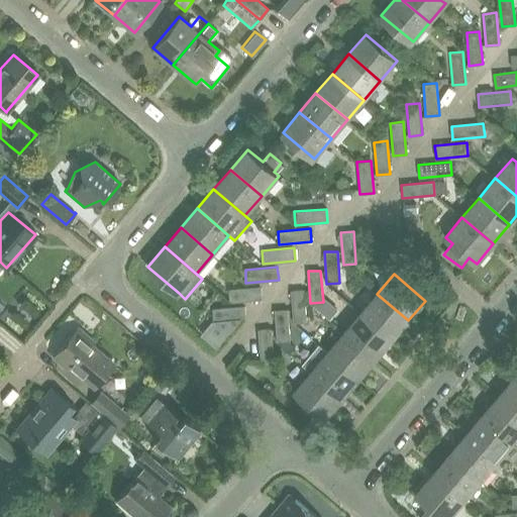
[(229,302),(262,300),(261,286),(228,289),(229,302)]
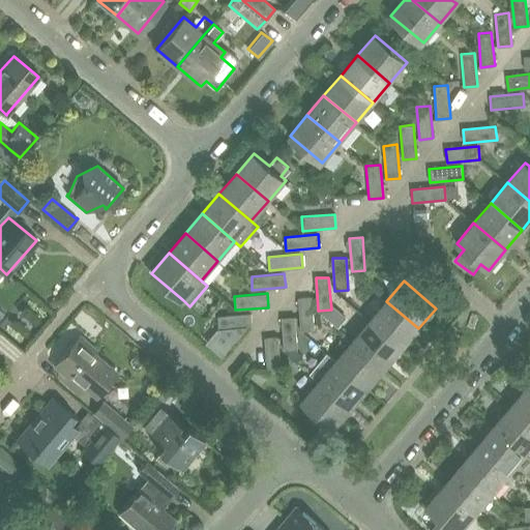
[(312,297),(298,298),(301,331),(314,330),(312,297)]
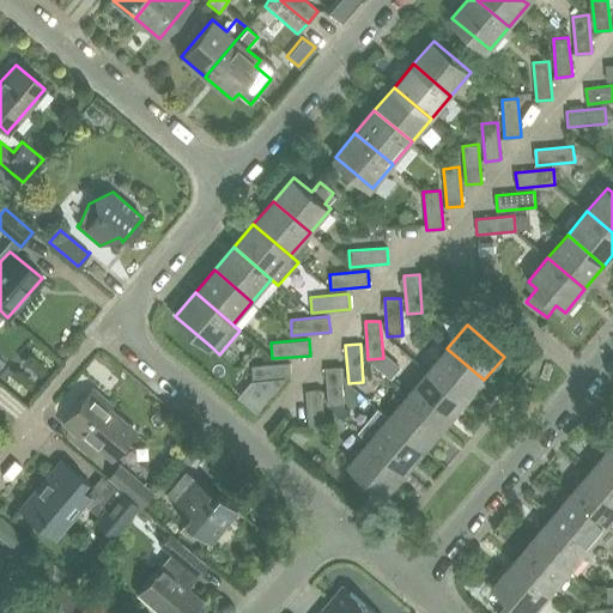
[(447,349),(428,371),(465,404),(484,380),(447,349)]
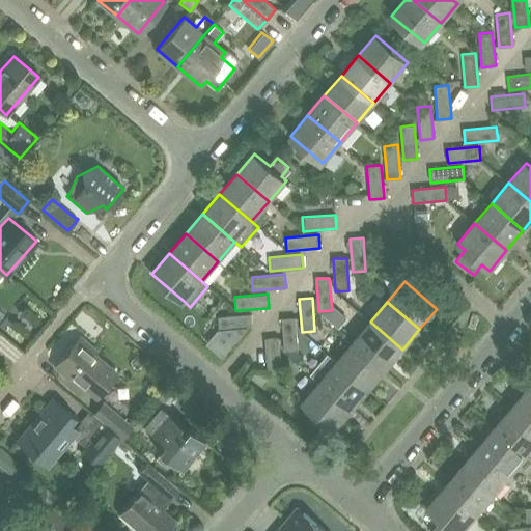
[(252,328),(251,314),(218,316),(219,330),(252,328)]
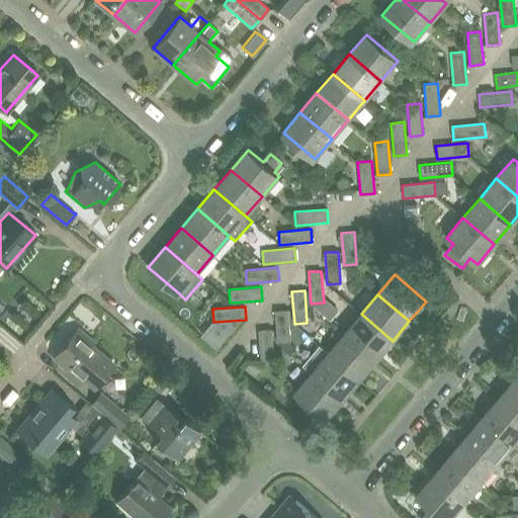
[(288,310),(275,311),(277,343),(290,342),(288,310)]
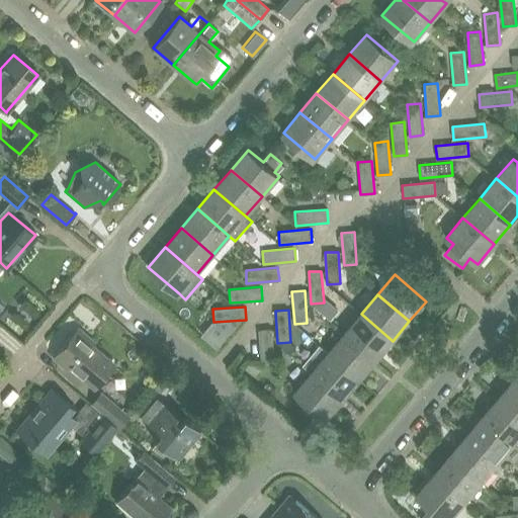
[(361,314),(344,334),(375,360),(393,341),(361,314)]
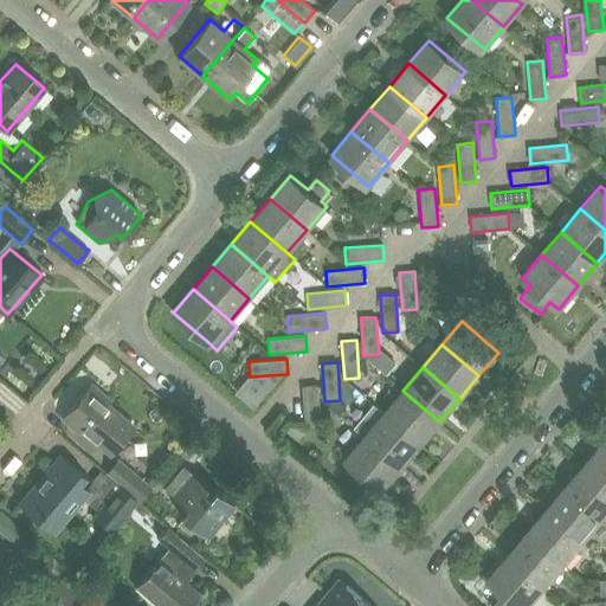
[(90,385),(65,414),(109,452),(133,426),(105,404),(109,400),(90,385)]
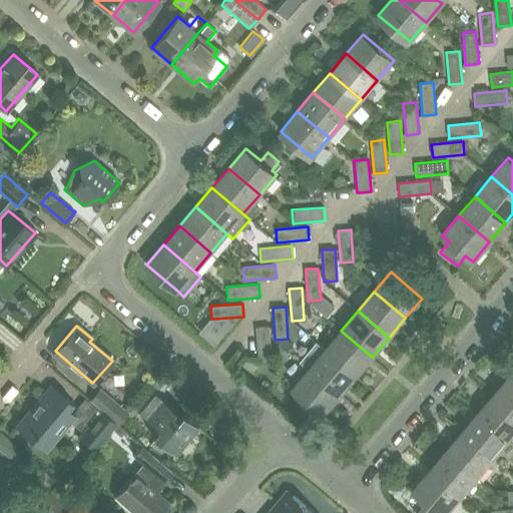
[(270,326),(257,327),(259,359),(272,358),(270,326)]
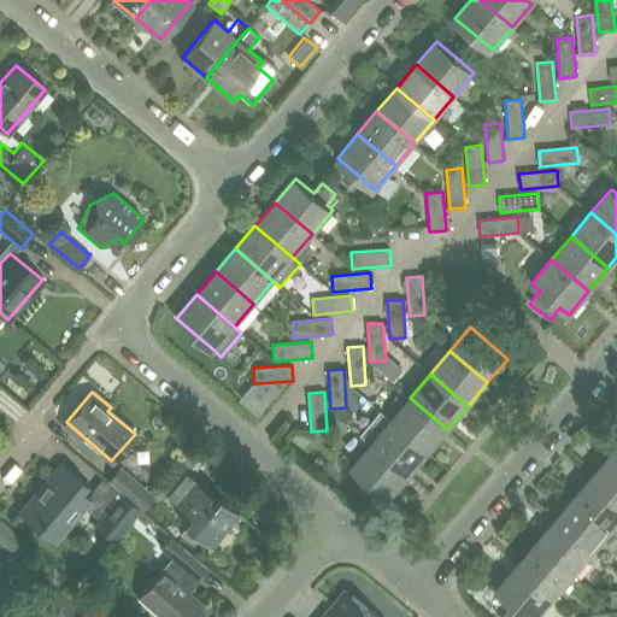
[(392,419),(391,421),(428,452),(447,429),(410,398),(392,419)]
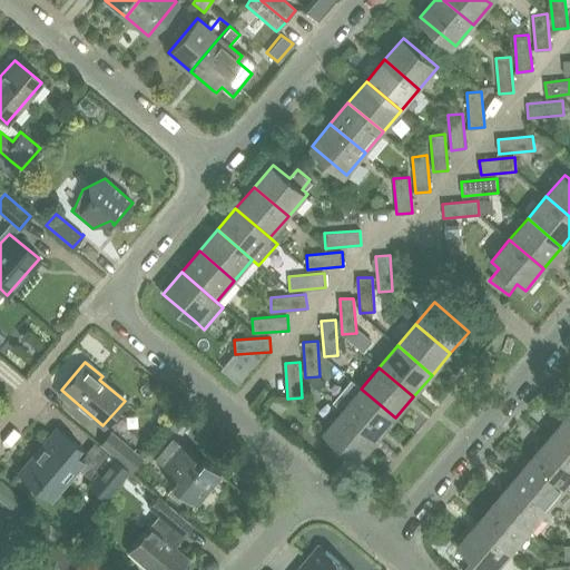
[(352,379),(334,401),(344,409),(343,410),(377,440),(395,418),(361,389),(362,387),(352,379)]
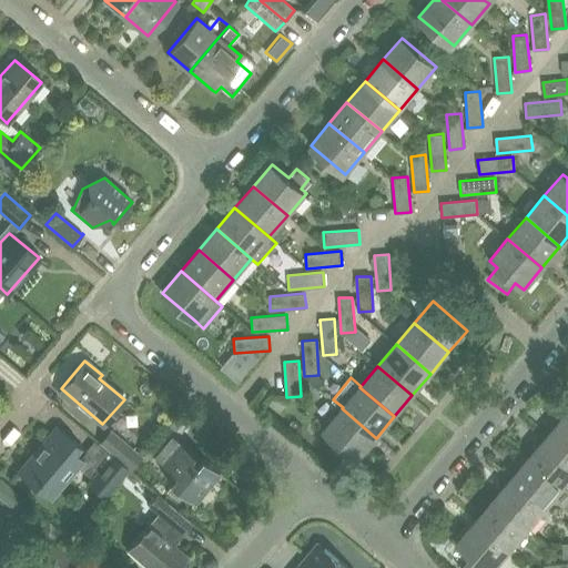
[(342,408),(324,429),(358,459),(376,438),(342,408)]
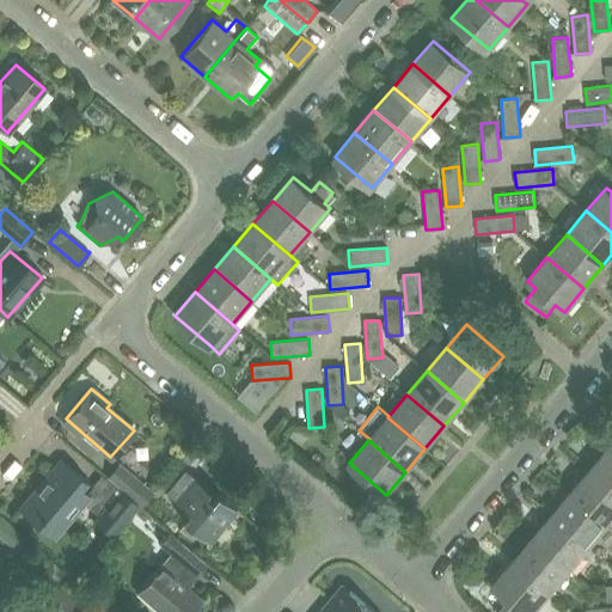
[(611,447),(610,446),(589,470),(611,488),(611,447)]
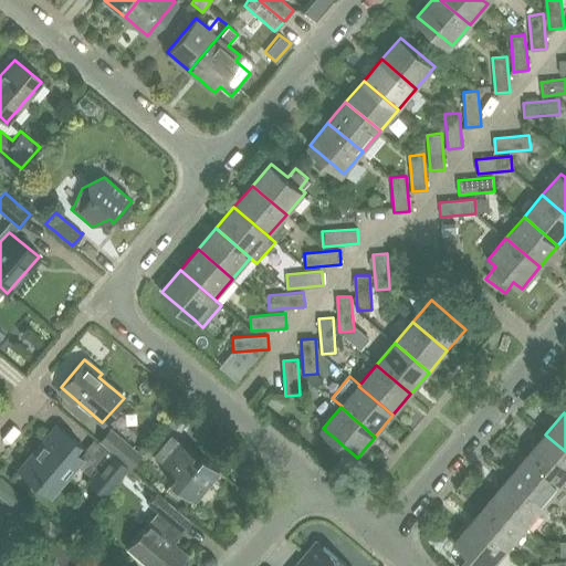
[(81,457),(80,456),(74,451),(81,444),(60,427),(42,447),(40,444),(17,471),(48,496),(74,464),(81,457)]
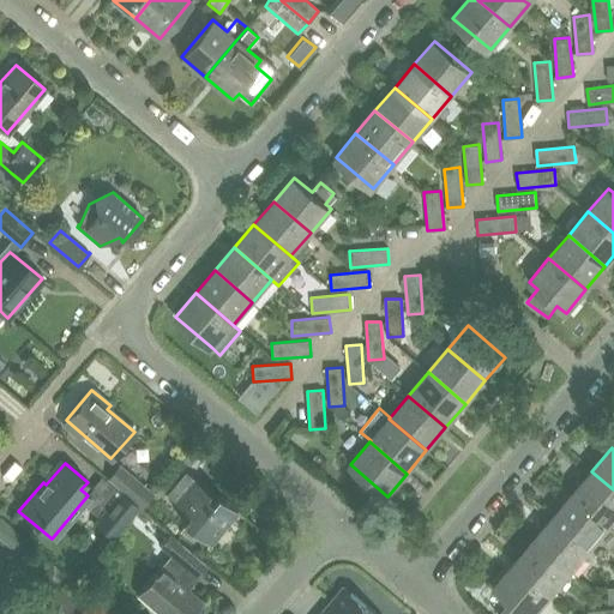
[(108,479),(140,506),(151,494),(119,467),(121,464),(120,463),(106,480),(107,480),(108,479)]
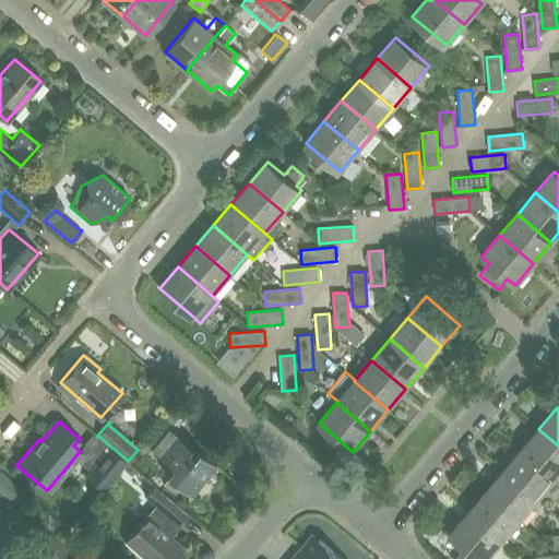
[(167,428),(150,448),(171,466),(165,474),(167,476),(159,484),(170,494),(178,485),(189,495),(202,478),(199,476),(212,462),(197,449),(195,451),(167,428)]
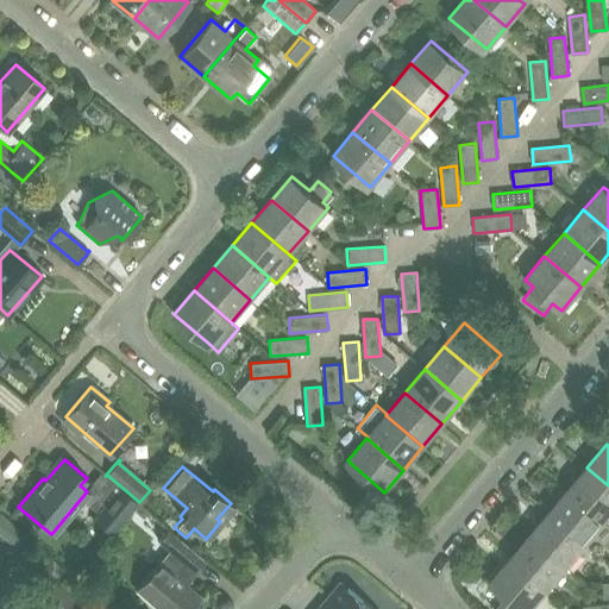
[(608,485),(586,468),(567,490),(604,521),(608,515),(608,485)]
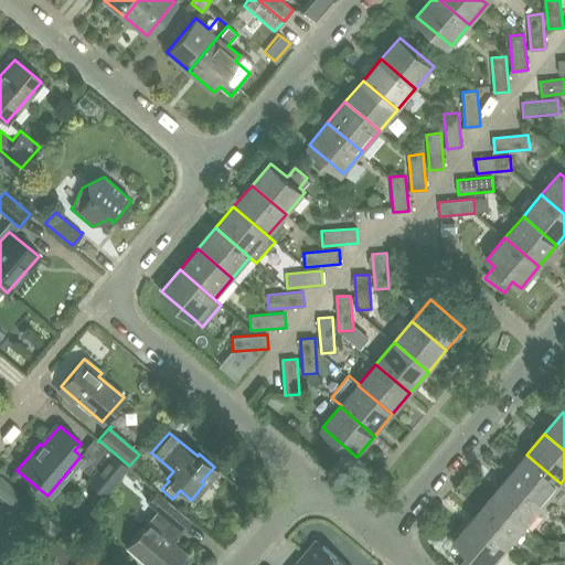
[(98,465),(89,476),(85,481),(86,482),(87,481),(103,496),(104,497),(128,467),(127,467),(110,452),(109,451),(98,465)]
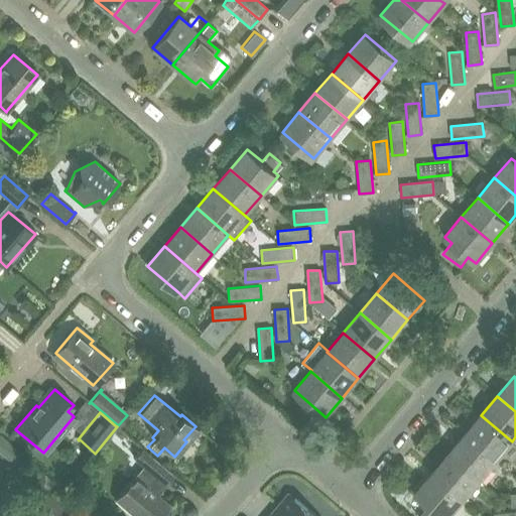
[(481,415),(465,434),(496,461),(512,441),(481,415)]
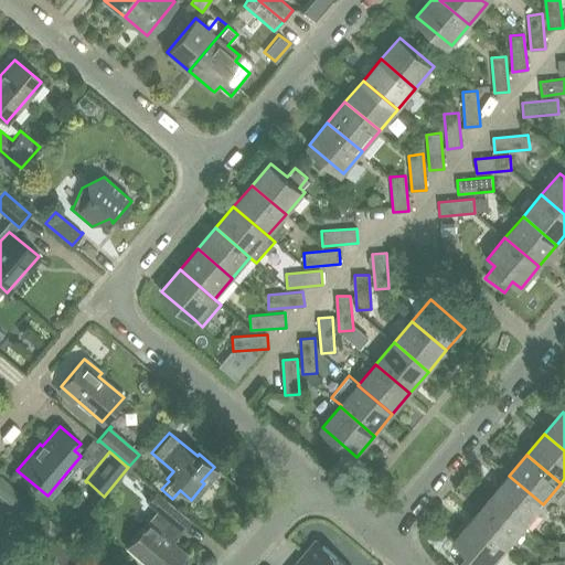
[(509,476),(491,497),(525,526),(543,504),(509,476)]
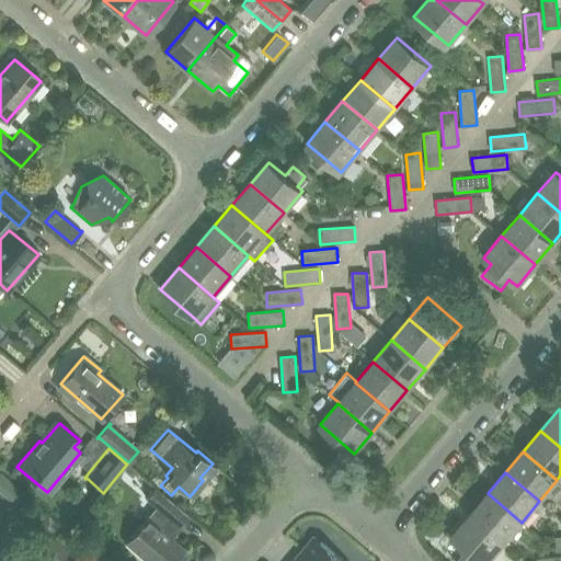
[(0,473),(0,491),(9,499),(16,489),(0,473)]
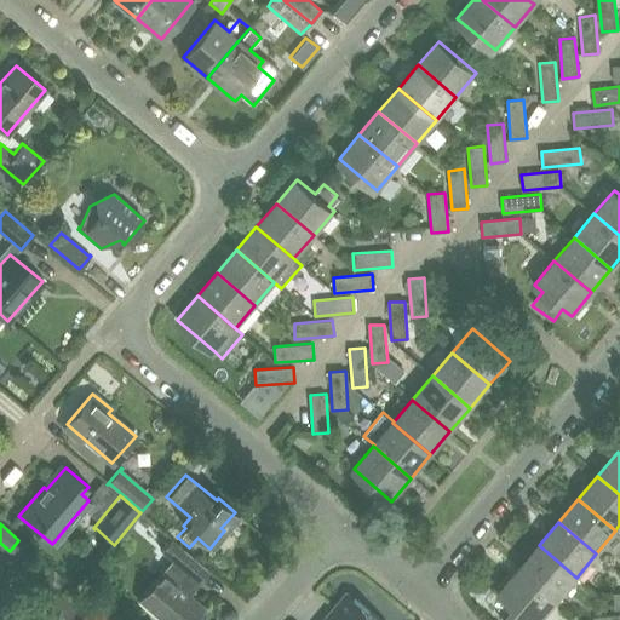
[(162,570),(137,601),(159,619),(193,619),(205,607),(190,595),(199,584),(208,572),(171,539),(161,550),(172,560),(162,570)]
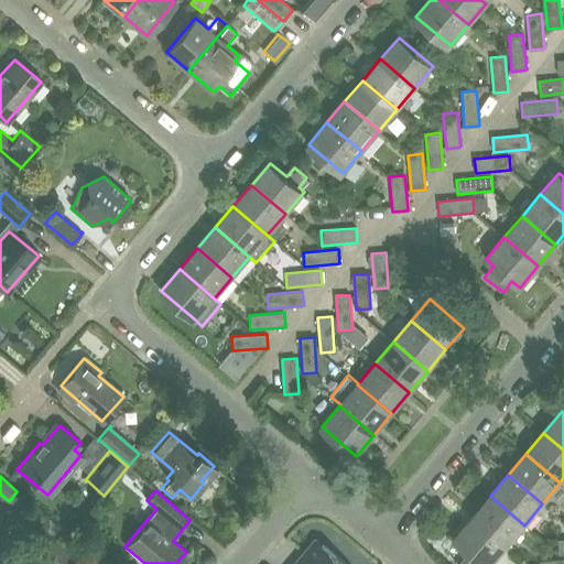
[(490,496),(473,517),(507,546),(524,525),(490,496)]
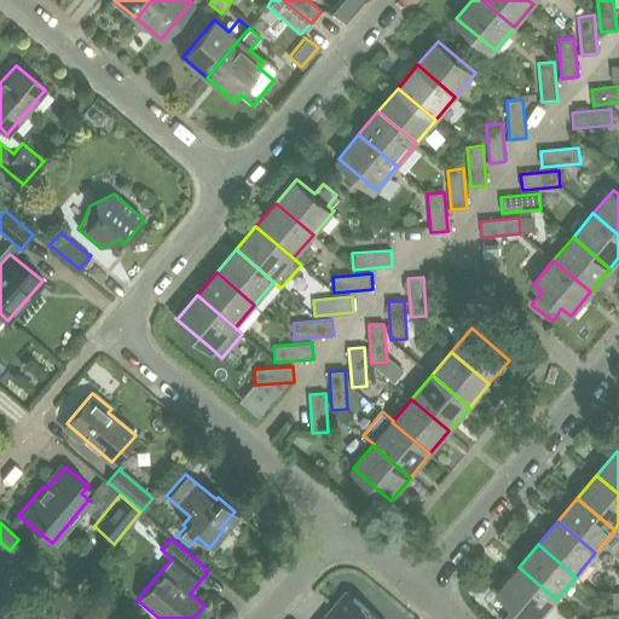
[(519,567),(498,591),(515,606),(503,618),(539,618),(556,600),(519,567)]
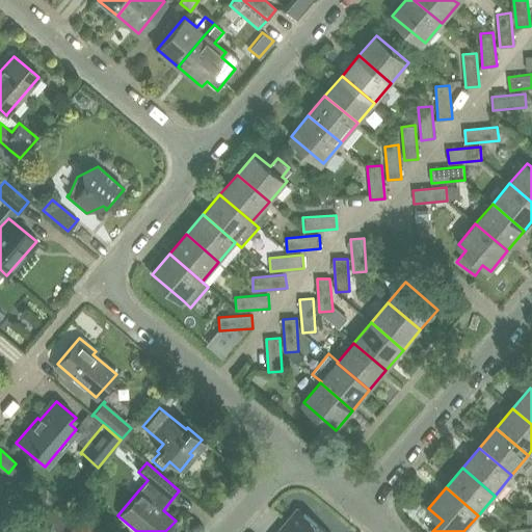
[(70,510),(58,500),(43,519),(54,528),(69,511),(70,510)]
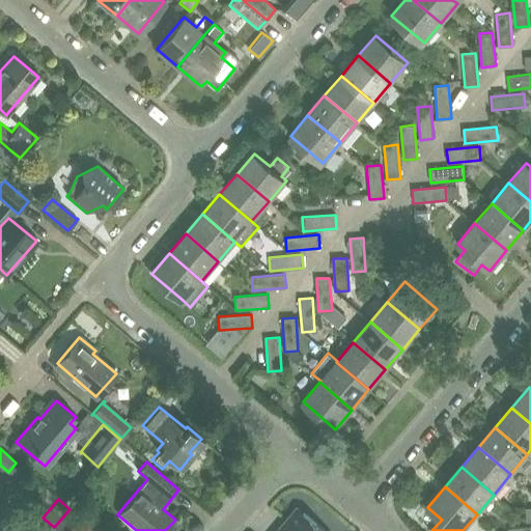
[(324,530),(298,508),(278,530),(324,530)]
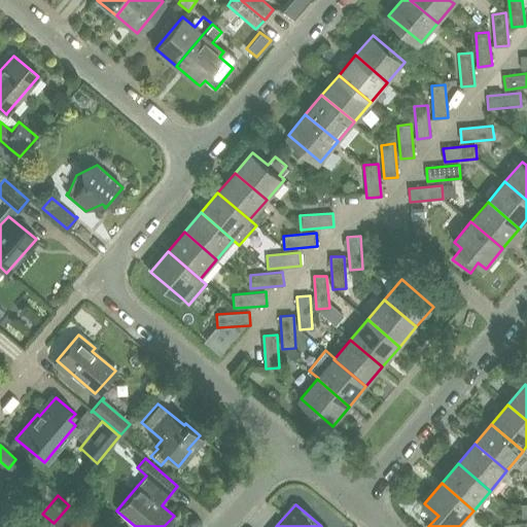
[(65,526),(92,526),(76,514),(65,526)]
